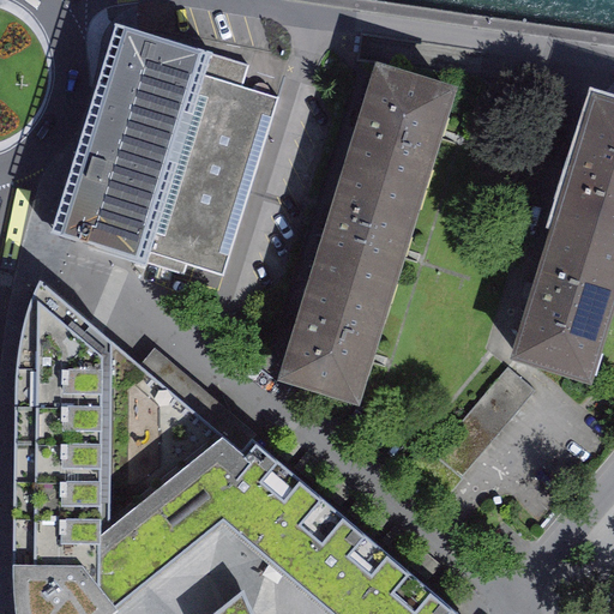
[(128,28),(116,24),(72,167),(50,234),(184,275),(250,65),(128,28)]
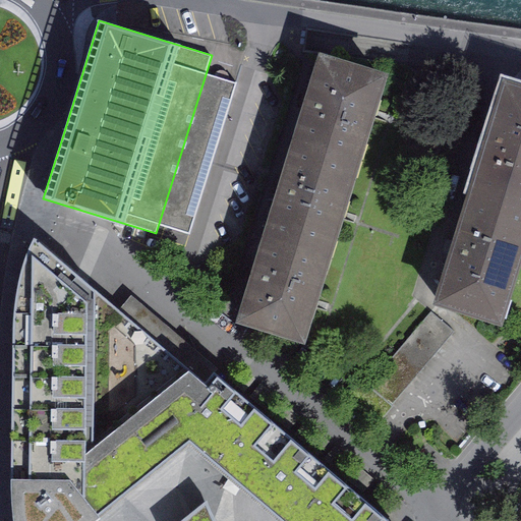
[(323,60),(297,140),(356,159),(382,78),(323,60)]
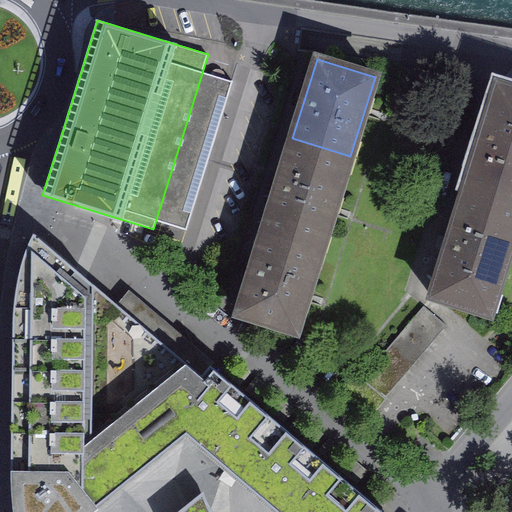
[(511,89),(498,85),(465,190),(511,204),(511,89)]
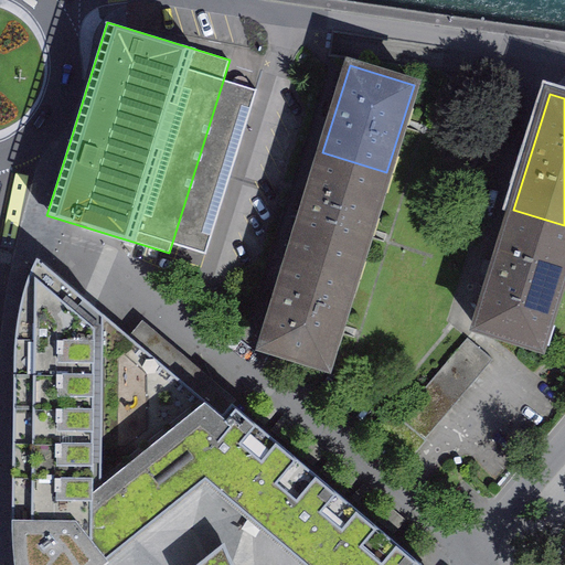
[(322,152),(289,257),(353,277),(386,172),(322,152)]
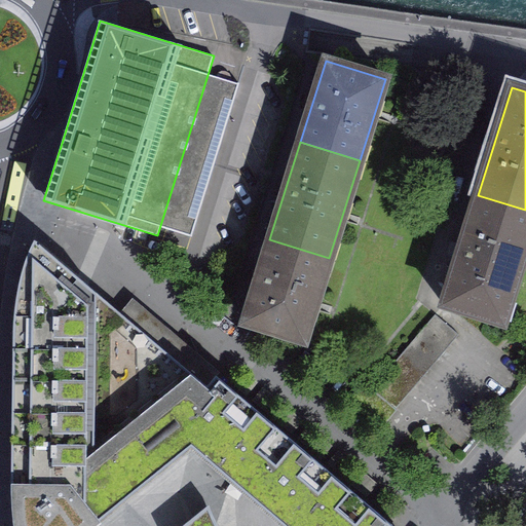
[(525,210),(478,195),(444,303),(502,322),(525,246),(525,210)]
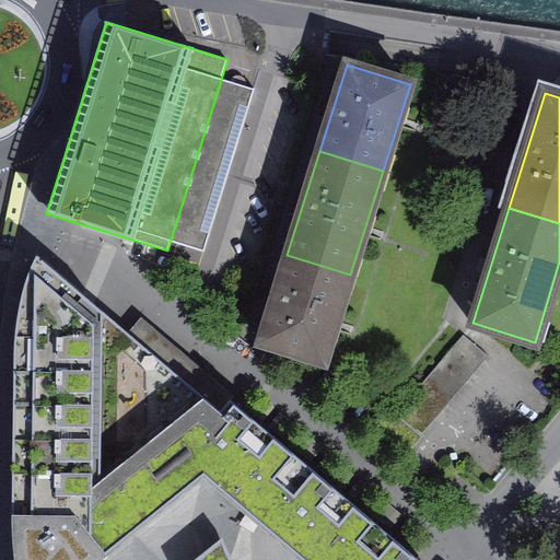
[(287,255),(260,341),(323,361),(350,275),(287,255)]
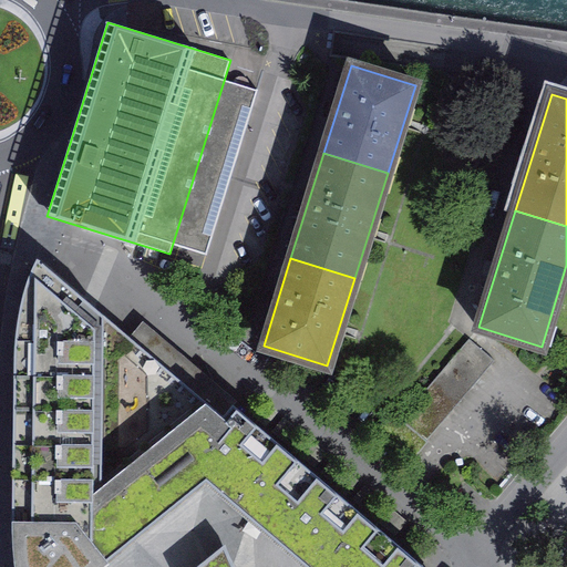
[(185,462),(223,416),(37,259),(30,274),(24,289),(21,306),(18,322),(16,341),(14,360),(12,516),(13,548),(16,564),(16,566),(96,566),(206,480),(185,462)]
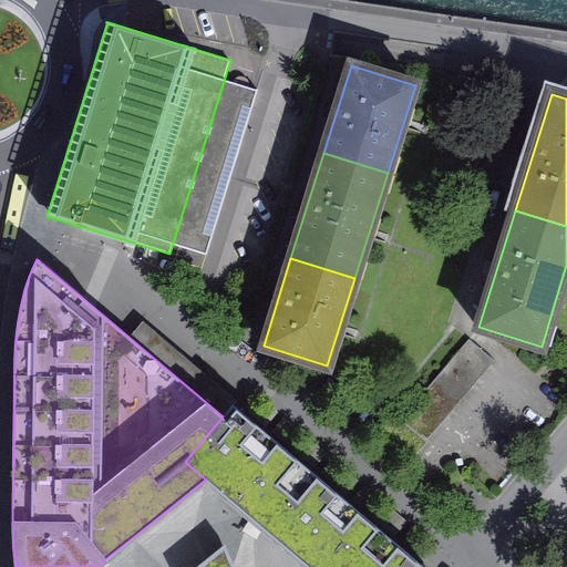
[(494,360),(468,339),(400,419),(426,441),(494,360)]
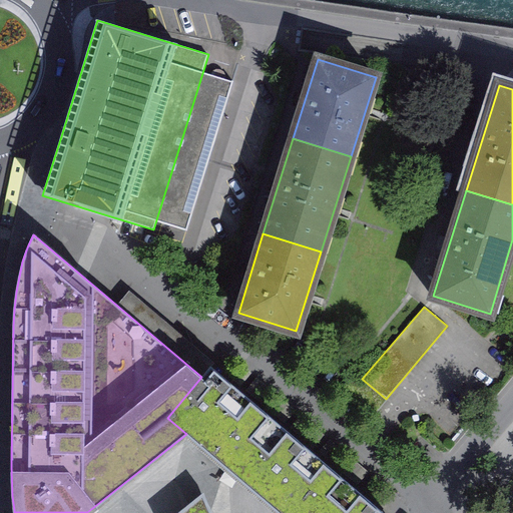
[(186,434),(212,456),(255,405),(211,367),(201,377),(167,418),(186,434)]
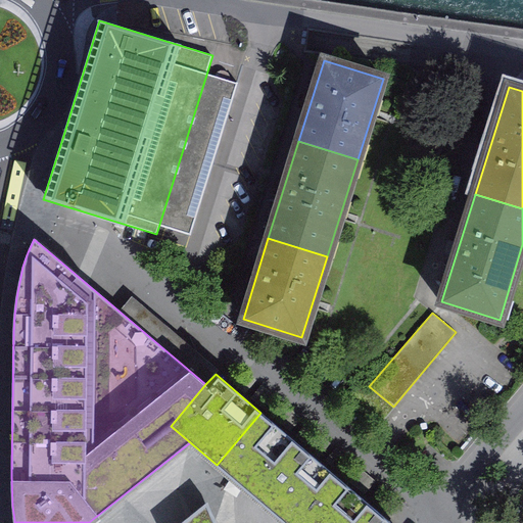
[(362,379),(341,402),(375,431),(394,408),(393,407),(369,386),(362,379)]
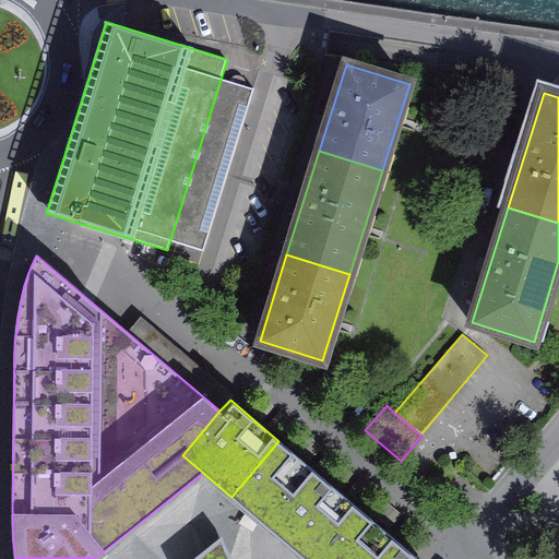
[(316,558),(358,509),(278,441),(232,497),(305,558),(316,558)]
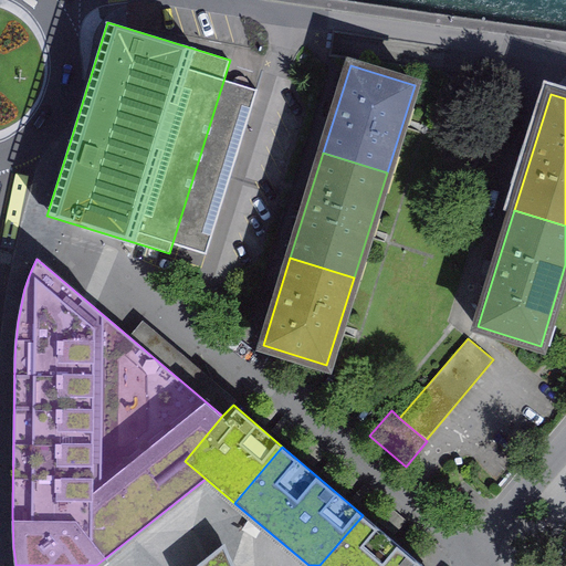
[(423,565),(363,515),(320,565),(423,565)]
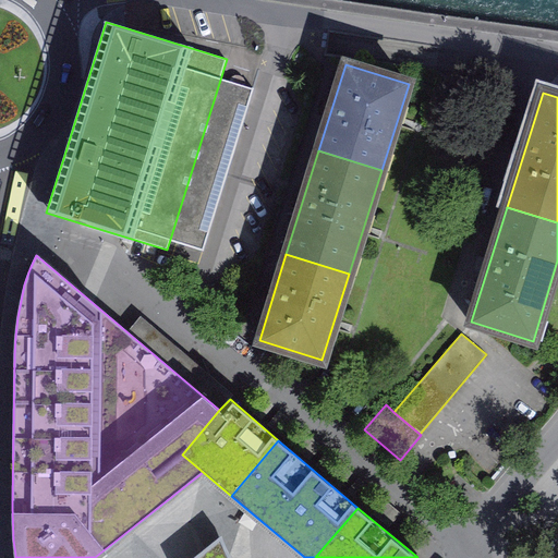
[(231,557),(229,554),(220,536),(193,557),(231,557)]
